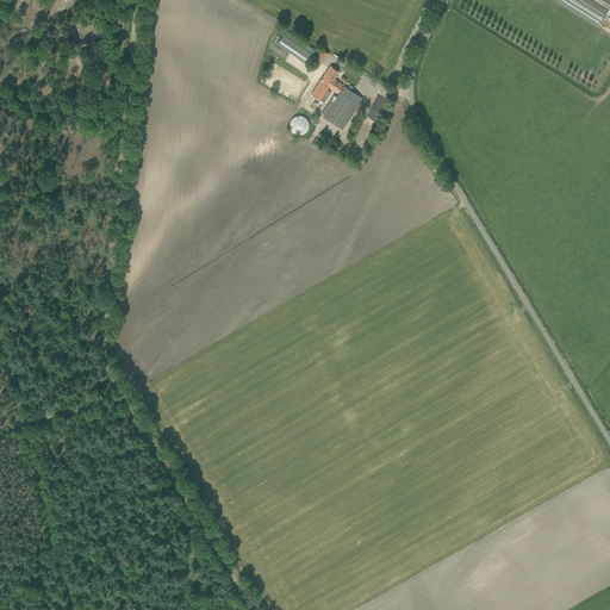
[(609,6),(609,0),(556,0),(598,26),(609,6)]
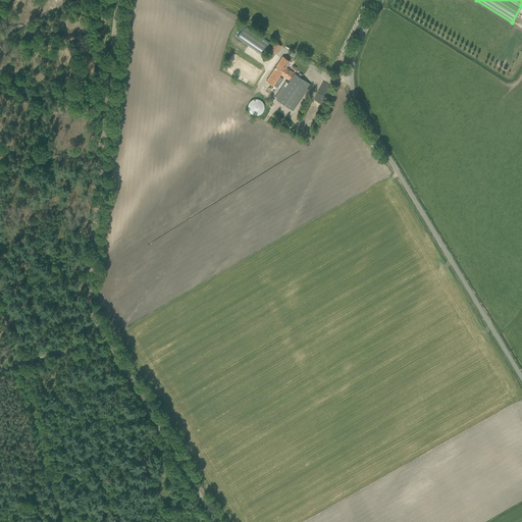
[(245,25),(237,38),(262,55),(269,43),(245,25)]
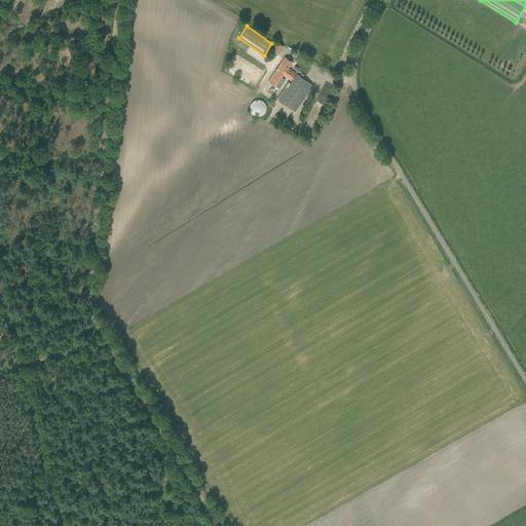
[(278,53),(284,46),(278,42),(273,49),(278,53)]
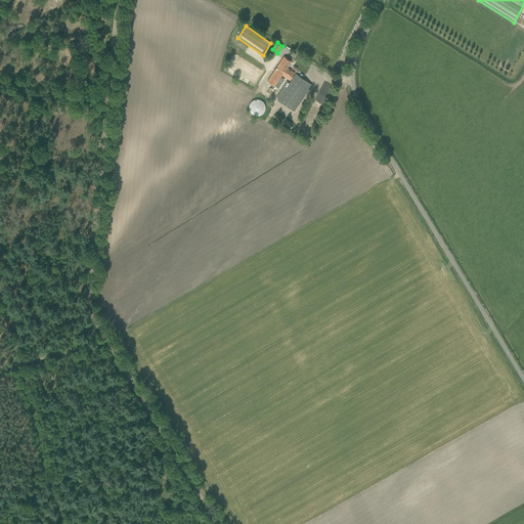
[(284,56),(270,77),(267,81),(278,89),(281,84),(278,81),(281,76),(290,81),(295,74),(287,68),(291,61),(284,56)]
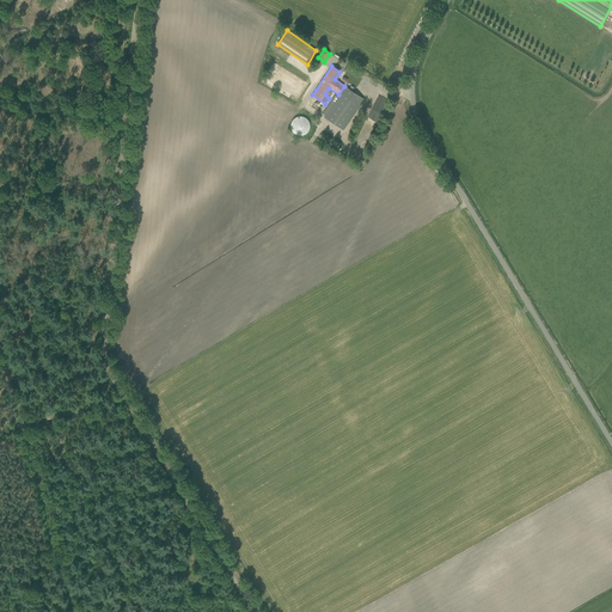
[(346,86),(334,104),(330,102),(323,114),(325,116),(324,118),(343,130),(363,99),(346,86)]
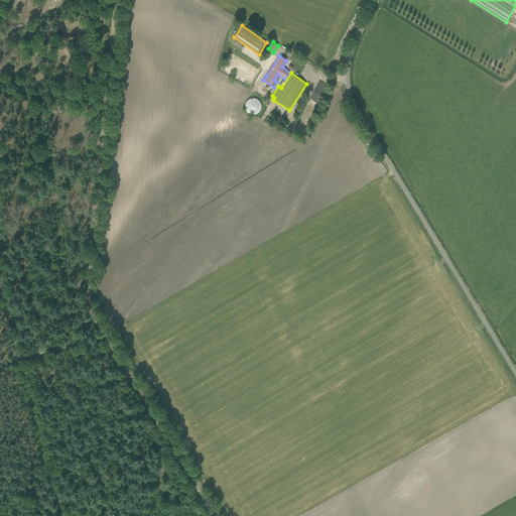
[(318,80),(311,98),(319,101),(327,83),(318,80)]
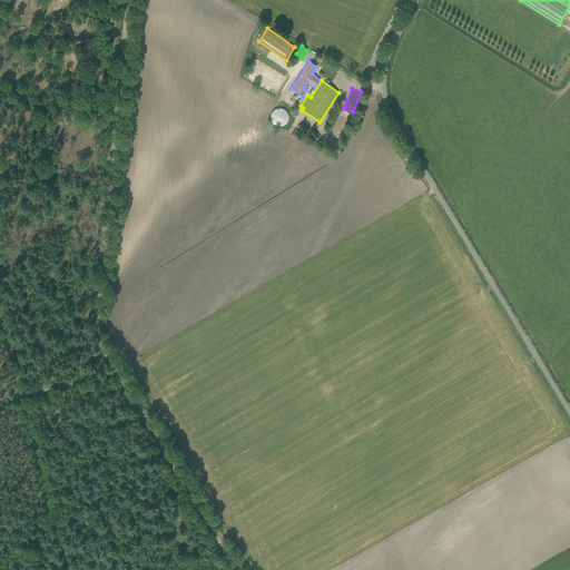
[(272,111),(278,126),(290,121),(283,107),(272,111)]
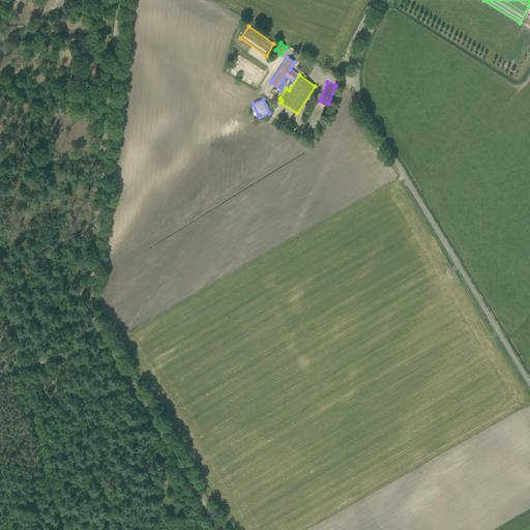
All buildings are outlined.
